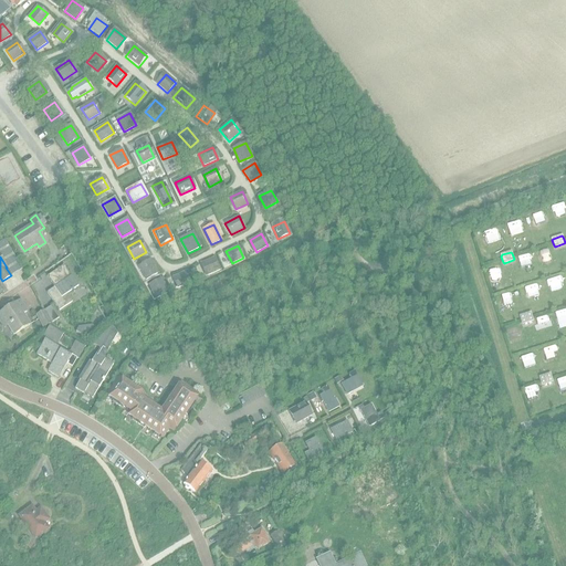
[(208,275),(220,270),(215,258),(202,263),(208,275)]
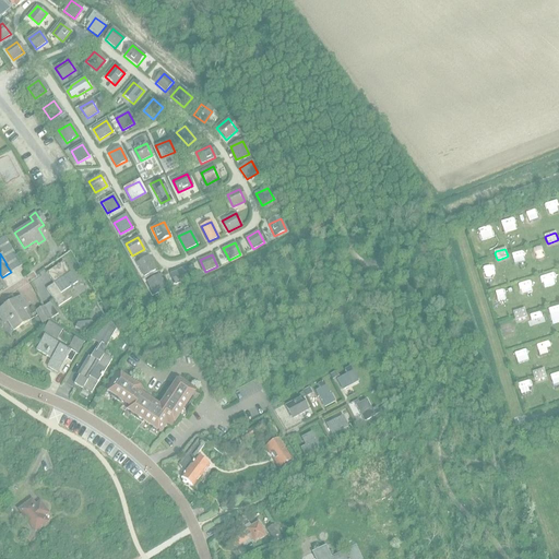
[(144,276),(155,270),(149,259),(138,264),(144,276)]
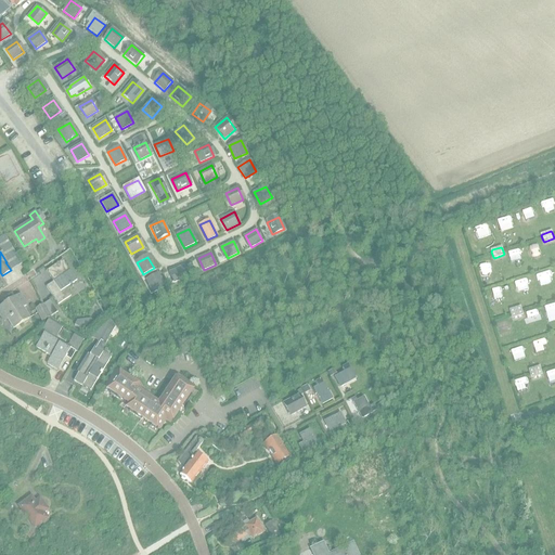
[(65,288),(77,281),(62,259),(46,271),(53,282),(46,286),(57,305),(71,296),(65,288)]
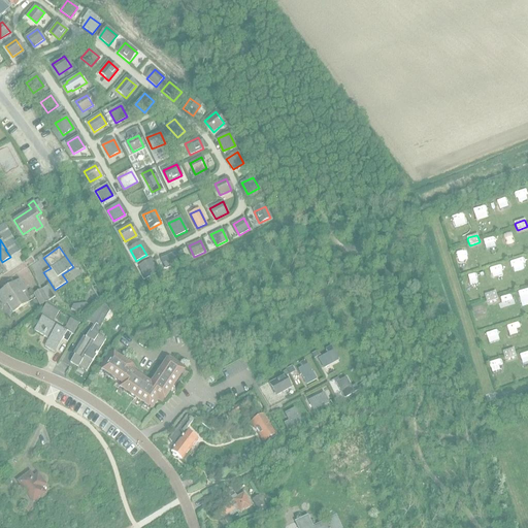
[(165,268),(179,262),(175,253),(161,259),(165,268)]
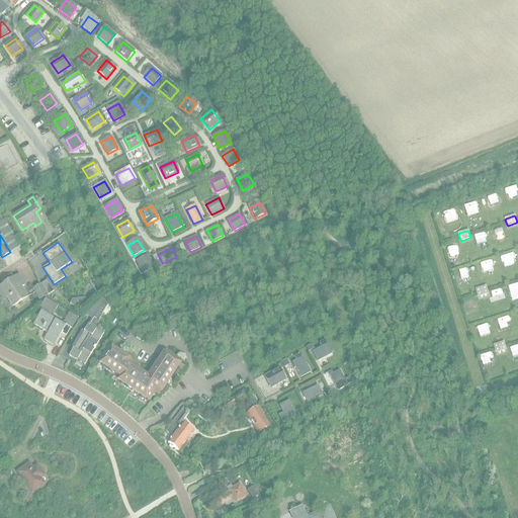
[(143,273),(153,268),(148,257),(137,262),(143,273)]
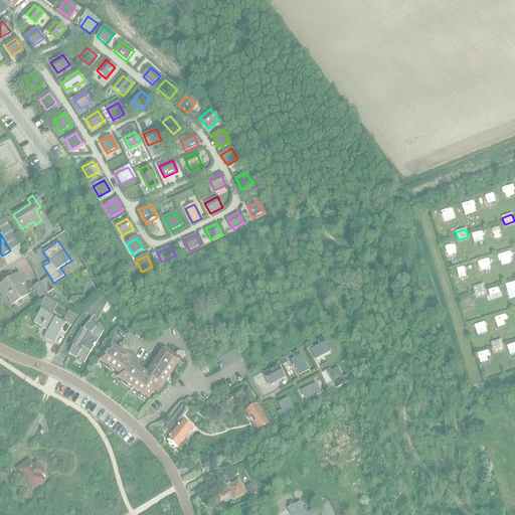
[(12,305),(22,298),(27,296),(18,283),(22,280),(18,273),(0,285),(0,293),(0,294),(4,292),(12,305)]
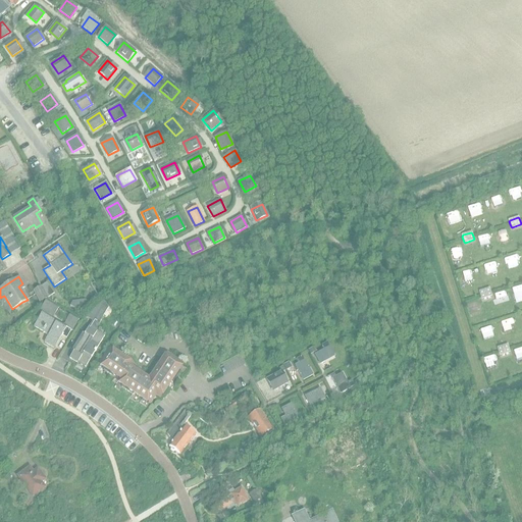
[(54,293),(47,282),(41,285),(47,298),(54,293)]
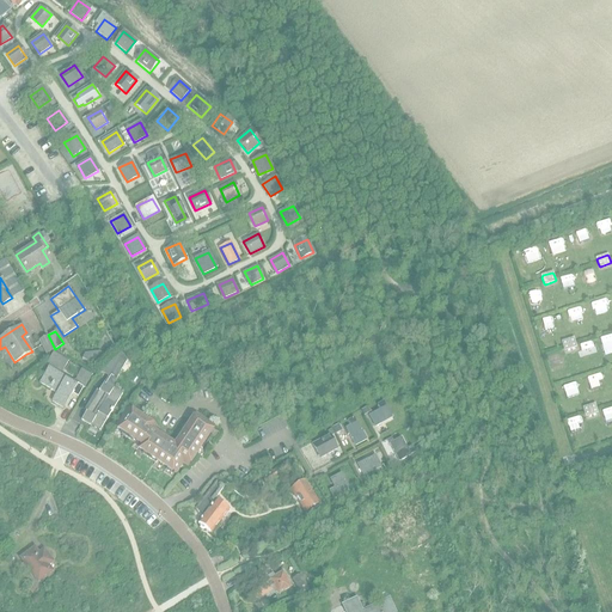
[(46,354),(54,350),(47,336),(40,341),(46,354)]
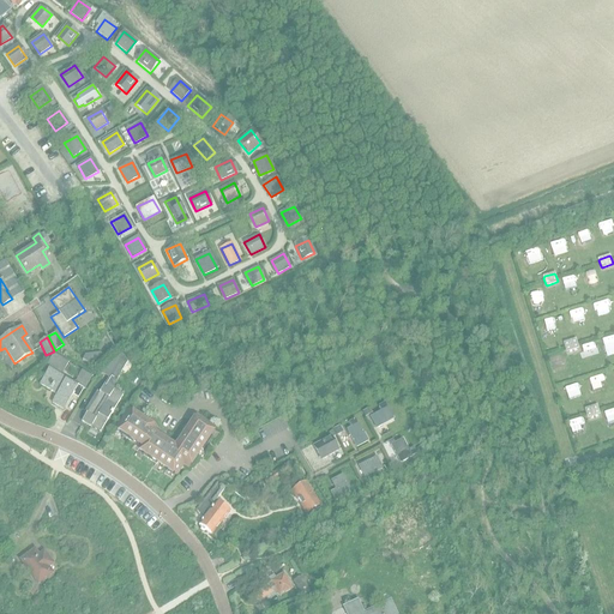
[(565,342),(565,344),(566,350),(569,351),(578,348),(578,347),(577,341),(575,339),(565,342)]
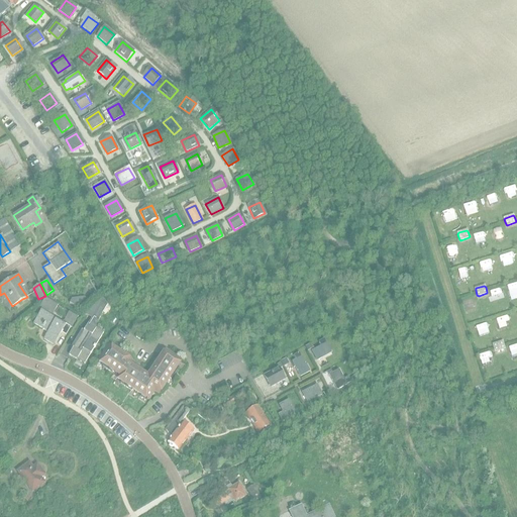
[(39,308),(41,310),(33,323),(42,328),(43,327),(49,330),(43,339),(54,344),(66,324),(71,328),(78,317),(70,312),(64,322),(52,315),(58,305),(45,297),(39,308)]
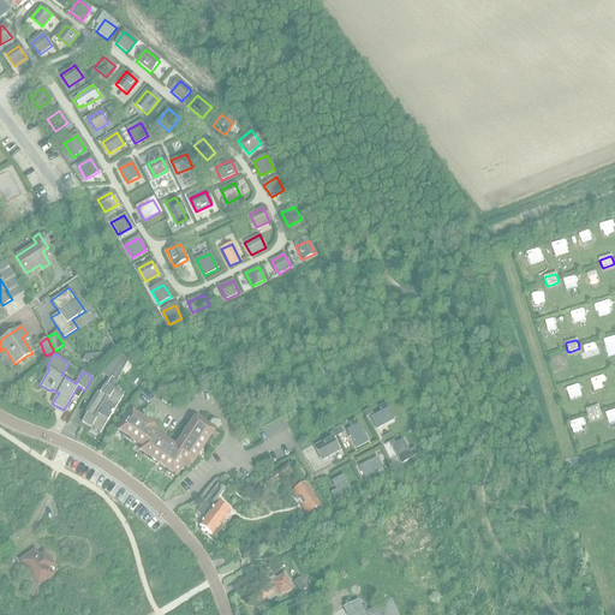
[(94,368),(103,358),(100,353),(85,356),(82,360),(94,368)]
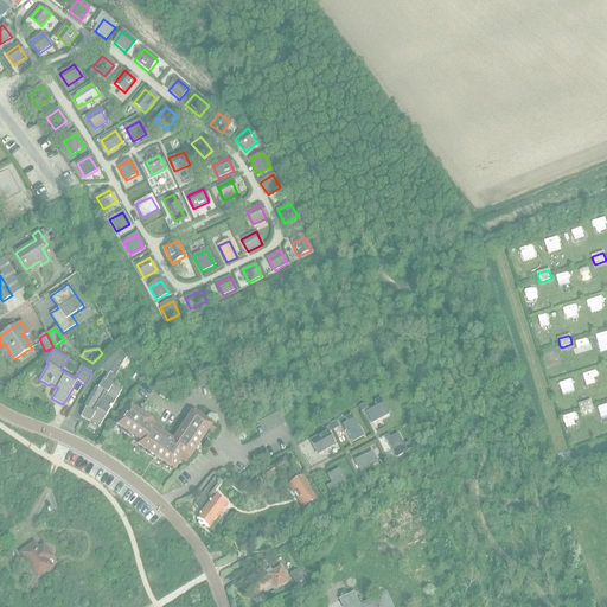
[(126,358),(121,351),(119,349),(98,368),(107,374),(114,377),(126,358)]
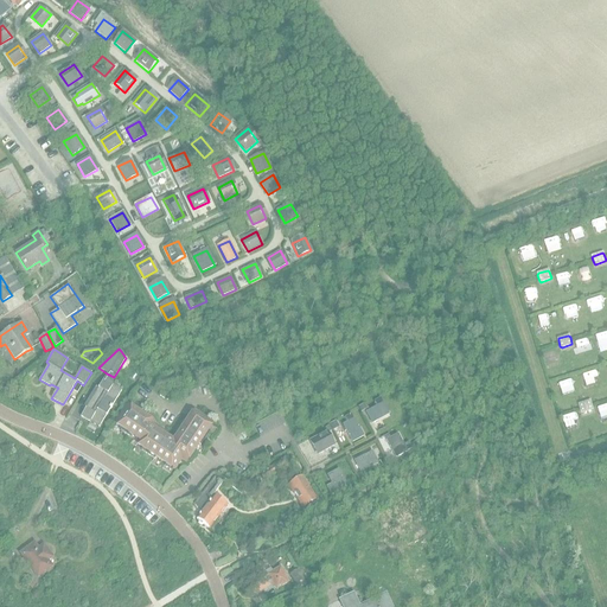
[(81,416),(98,427),(121,390),(103,379),(81,416)]
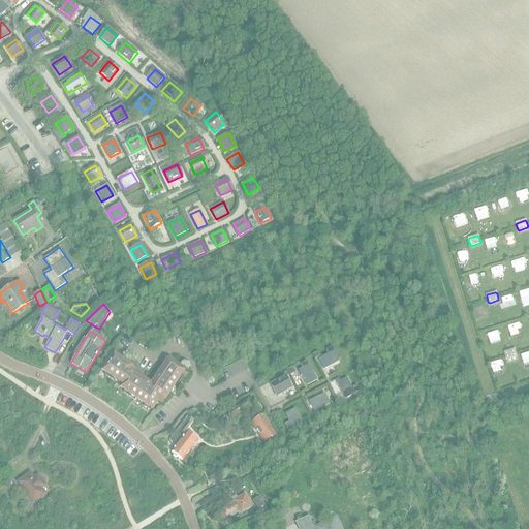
[(324,369),(339,361),(332,346),(325,349),(329,354),(319,360),(324,369)]
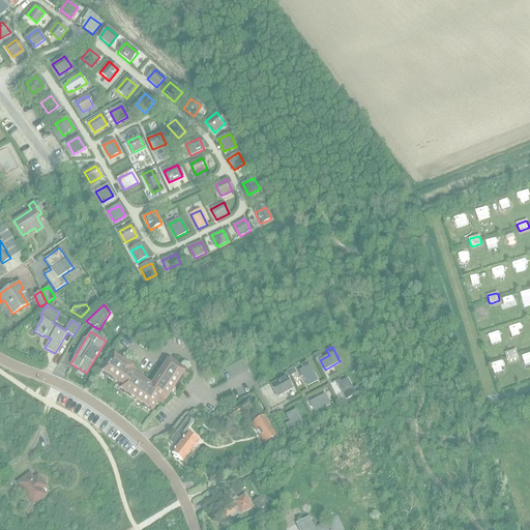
[(506,353),(505,354),(507,359),(508,360),(517,358),(518,356),(516,351),(514,350),(506,353)]
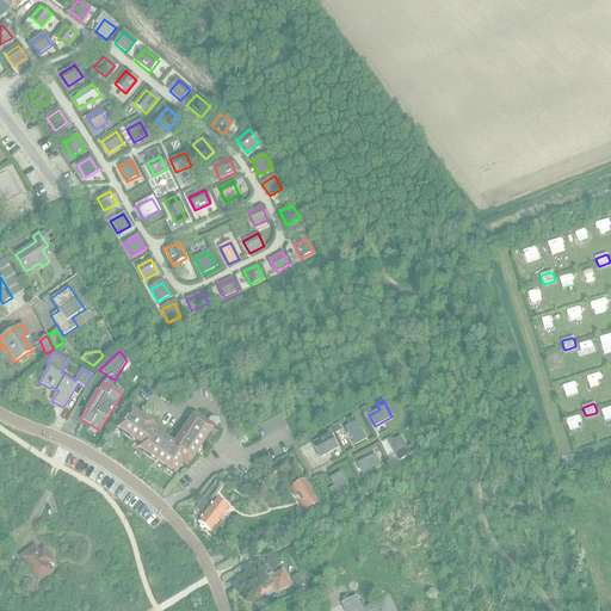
[(209,433),(213,427),(195,415),(174,444),(150,429),(154,425),(129,408),(117,427),(122,431),(121,433),(134,442),(136,439),(141,443),(137,446),(143,451),(142,452),(155,462),(156,460),(174,471),(181,460),(189,463),(201,446),(202,448),(211,434),(209,433)]
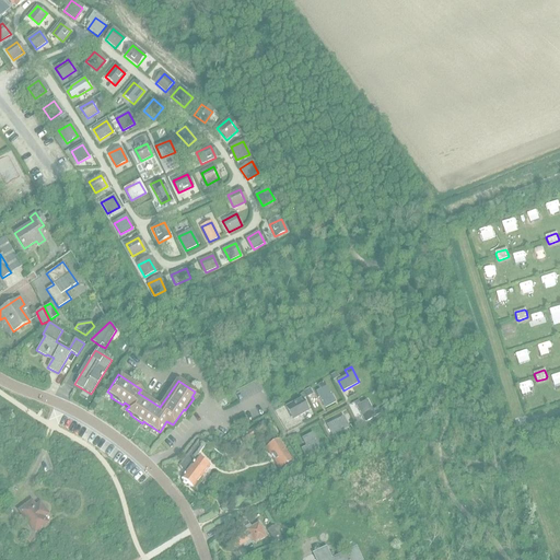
[(325,407),(335,403),(324,382),(318,385),(321,389),(316,392),(325,407)]
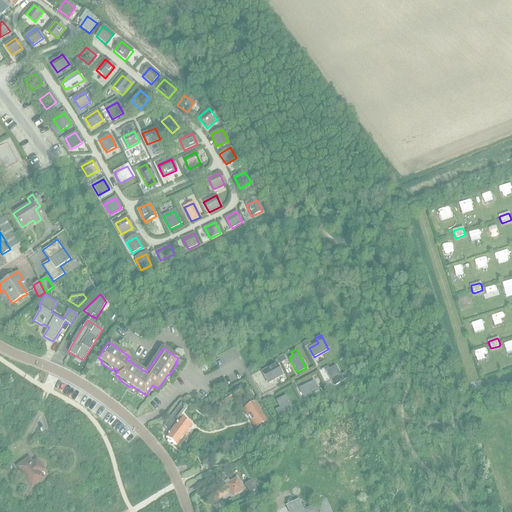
[(275,365),(261,373),(267,383),(281,375),(275,365)]
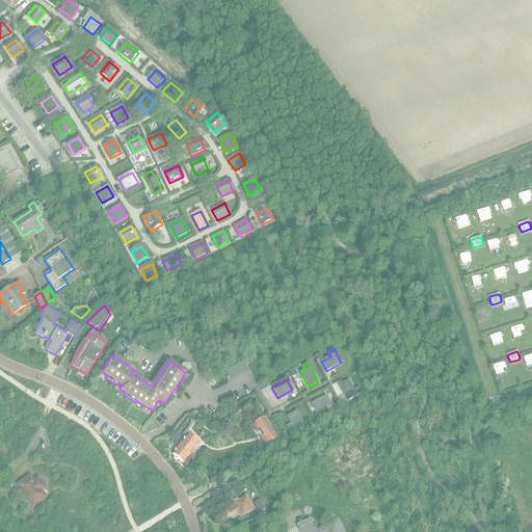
[(347,400),(361,393),(357,388),(353,390),(348,380),(339,386),(347,400)]
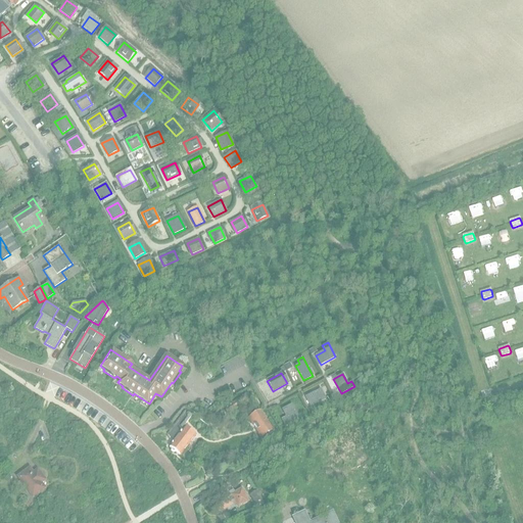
[(317,403),(325,398),(321,389),(305,397),(313,410),(318,407),(317,403)]
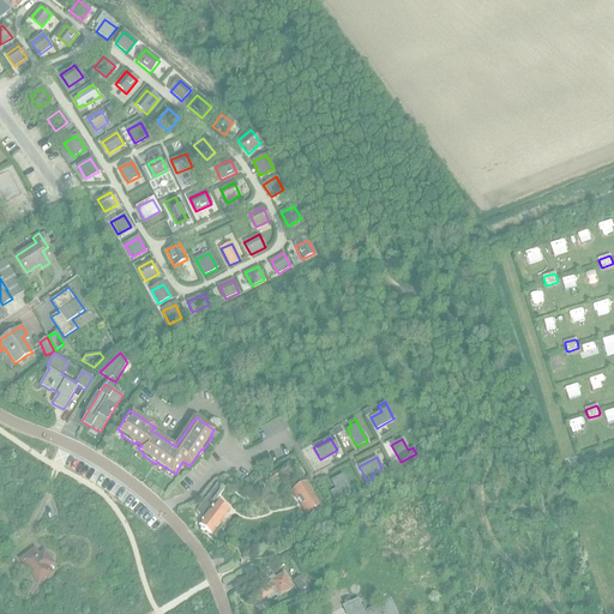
[(341,498),(351,492),(342,475),(332,481),(341,498)]
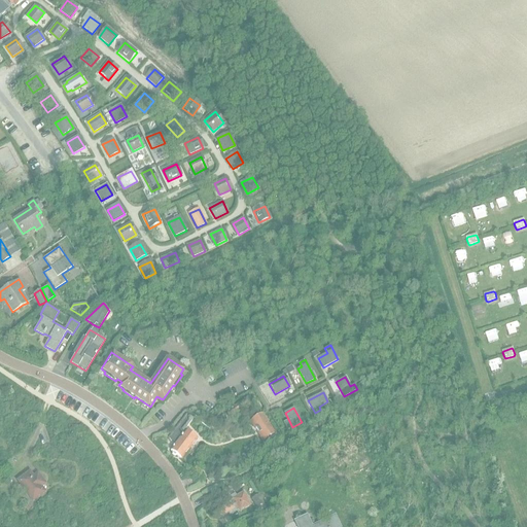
[(173,432),(170,436),(177,442),(170,451),(172,452),(172,454),(174,455),(176,455),(181,459),(198,438),(186,430),(185,430),(185,429),(192,419),(186,415),(172,432),(173,432)]
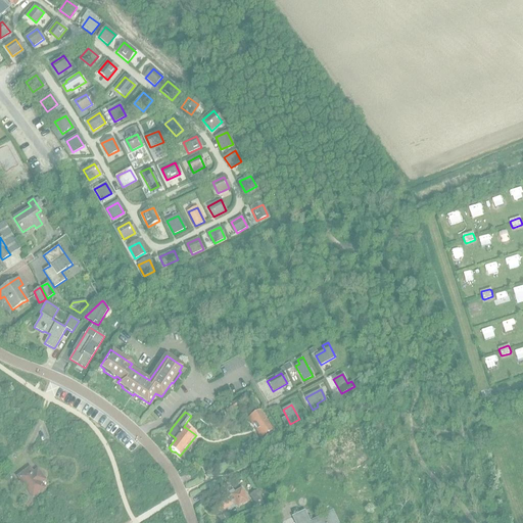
[(259,412),(249,418),(262,437),(272,430),(259,412)]
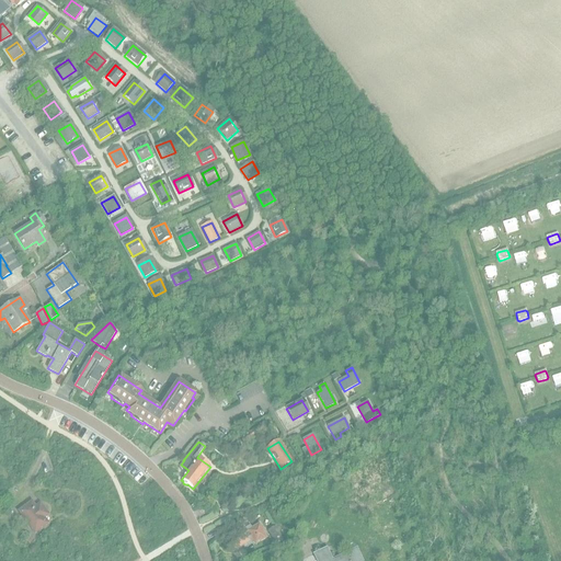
[(35,534),(48,524),(44,517),(48,515),(39,504),(35,506),(31,501),(18,511),(35,534)]
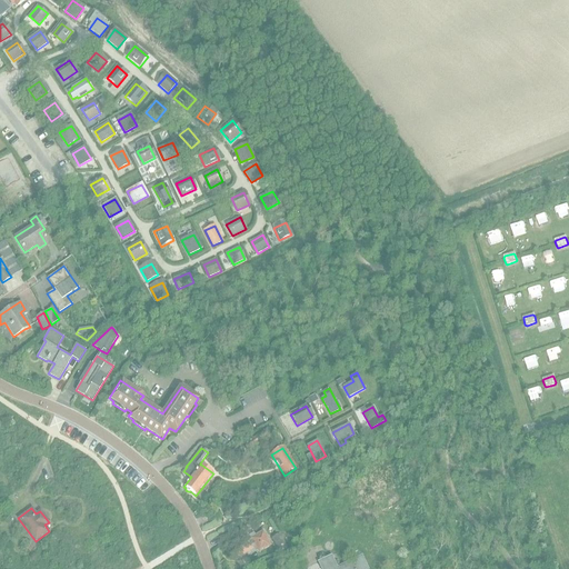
[(239,540),(230,546),(235,553),(233,553),(237,559),(242,556),(241,555),(253,548),(255,550),(257,549),(258,551),(271,545),(262,530),(256,533),(255,531),(248,535),(247,532),(237,538),(239,540)]
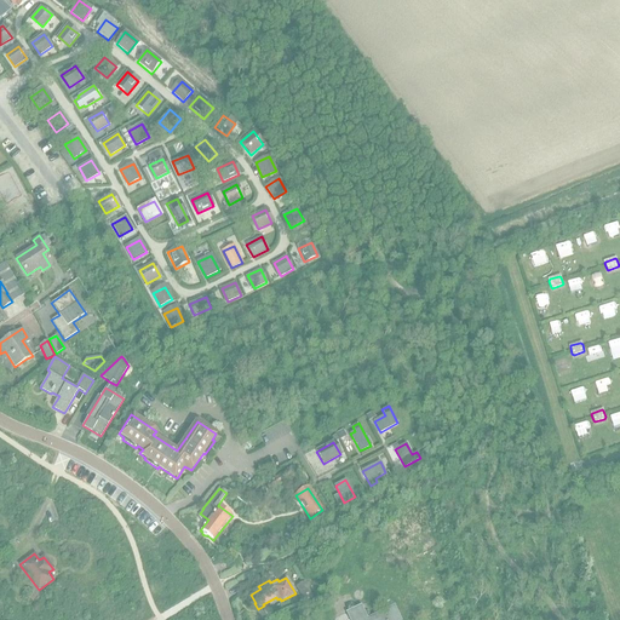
[(296,586),(303,598),(311,593),(304,581),(296,586)]
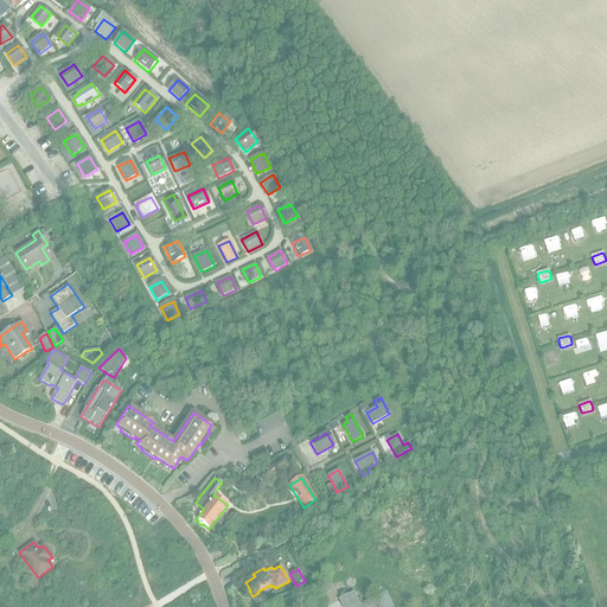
[(388,606),(391,606),(385,594),(359,606),(353,593),(339,599),(343,606),(388,606)]
